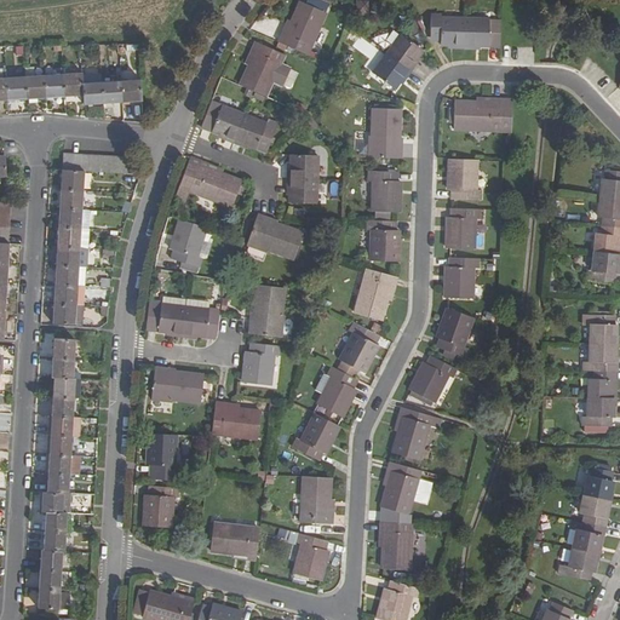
[(302,3),(286,36),(282,34),(279,42),(306,56),(326,13),(302,3)]
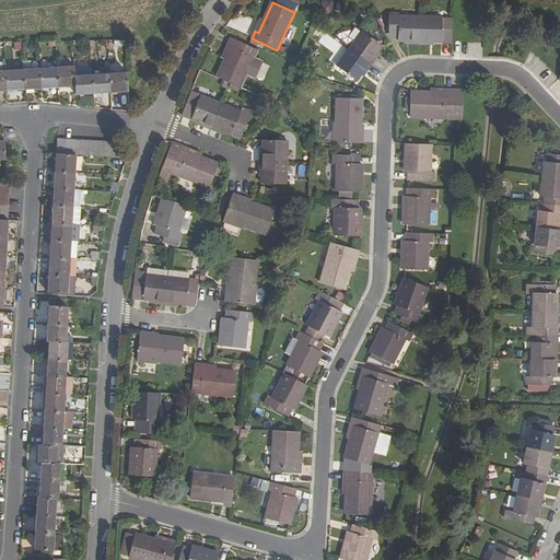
[(322,14),(333,14),(333,2),(322,2),(322,14)]
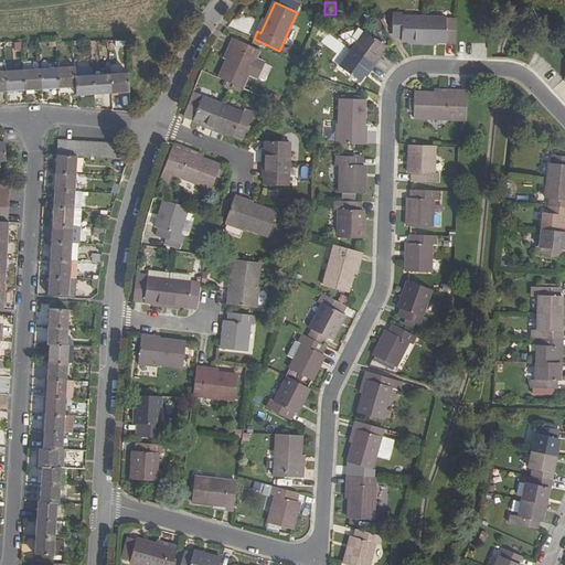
[(415,45),(423,45),(424,18),(402,18),(401,42),(415,42),(415,45)]
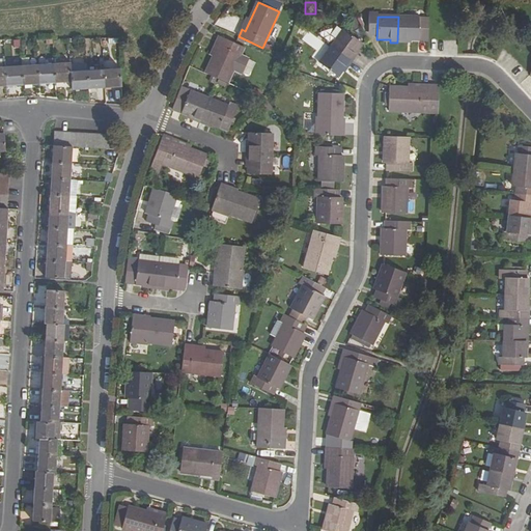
[(398,17),(397,43),(406,43),(406,40),(429,40),(429,19),(419,19),(419,17),(398,17)]
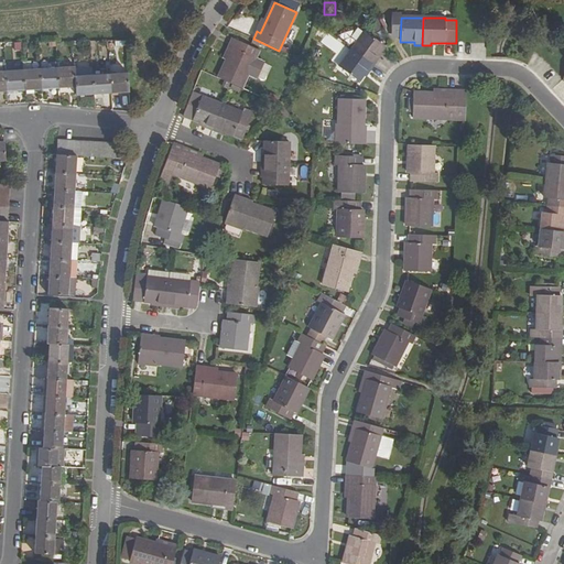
[(350,38),(357,43),(365,33),(358,29),(350,38)]
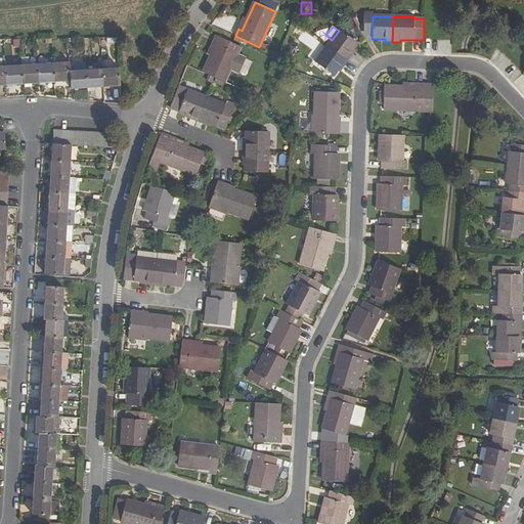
[(332,40),(326,46),(348,61),(352,54),(350,53),(357,43),(339,30),(339,31),(332,40)]
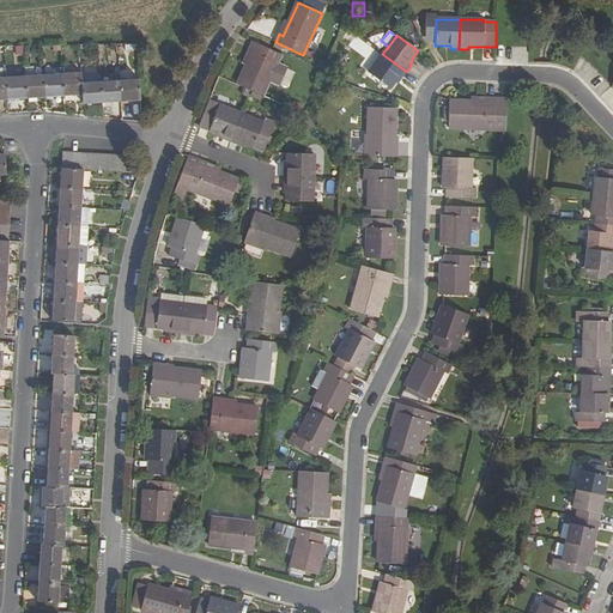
[(253,53),(237,85),(262,97),(280,55),(253,42),(249,50),(253,53)]
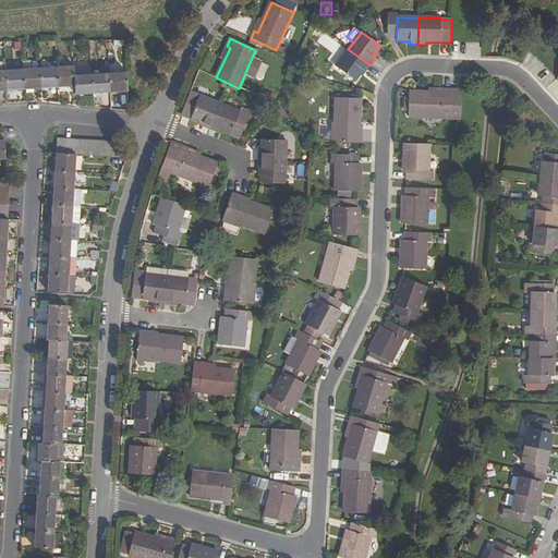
[(371,65),(348,49),(336,67),(355,81),(363,70),(365,72),(371,65)]
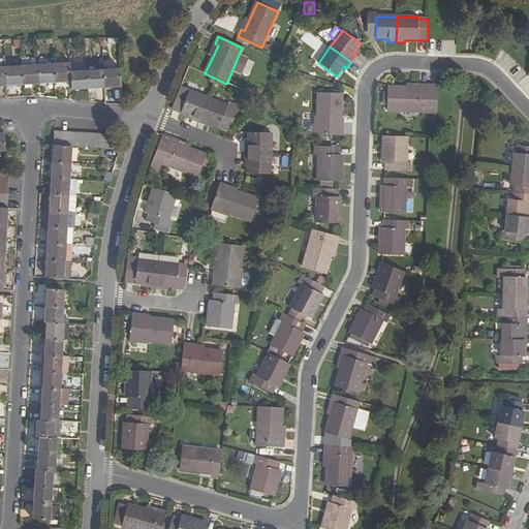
[(70,64),(55,65),(56,84),(71,83),(71,72),(70,64)]
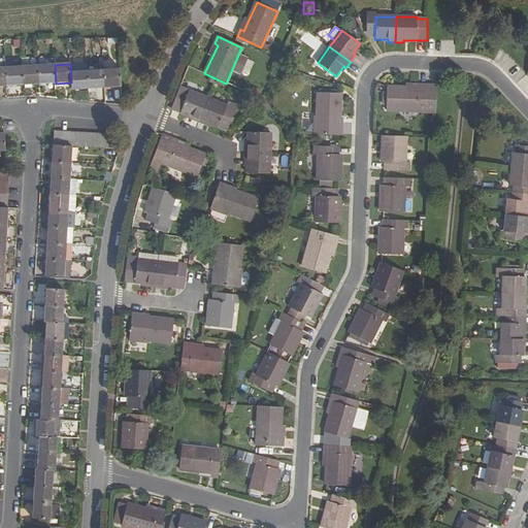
[(56,84),(55,65),(38,66),(39,85),(56,84)]
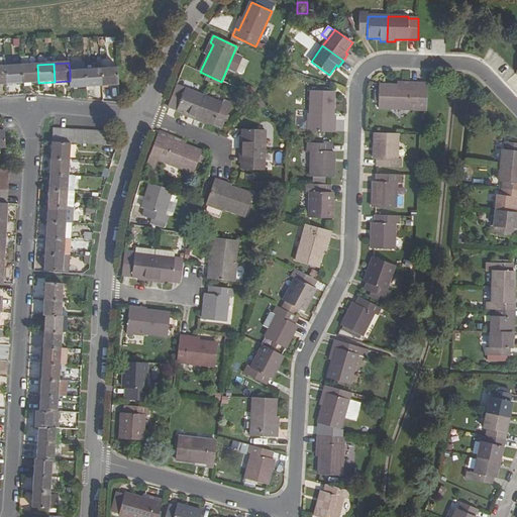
[(38,83),(37,65),(21,66),(22,84),(38,83)]
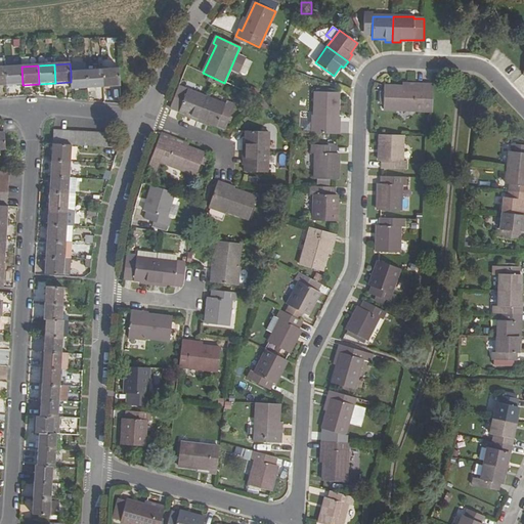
[(23,85),(22,67),(6,68),(7,86),(23,85)]
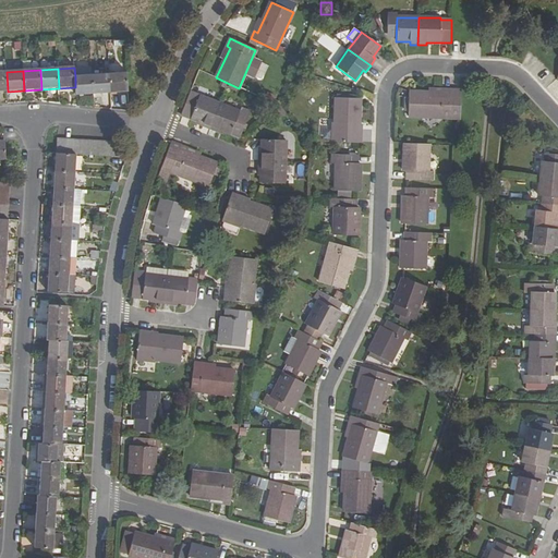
[(129,92),(128,73),(110,74),(111,93),(129,92)]
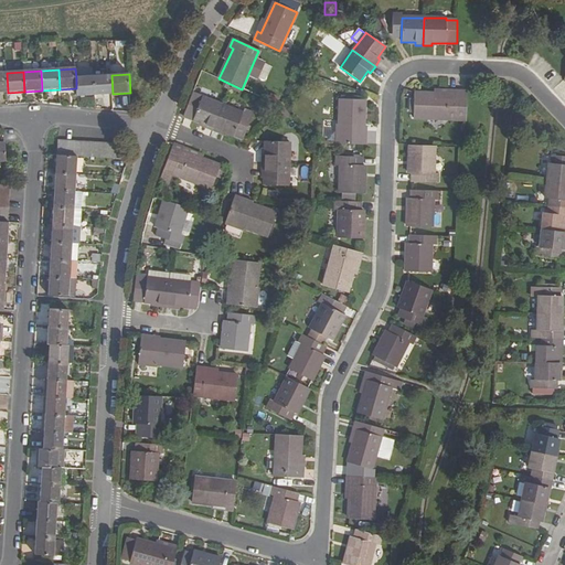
[(113,94),(112,75),(94,76),(95,95),(113,94)]
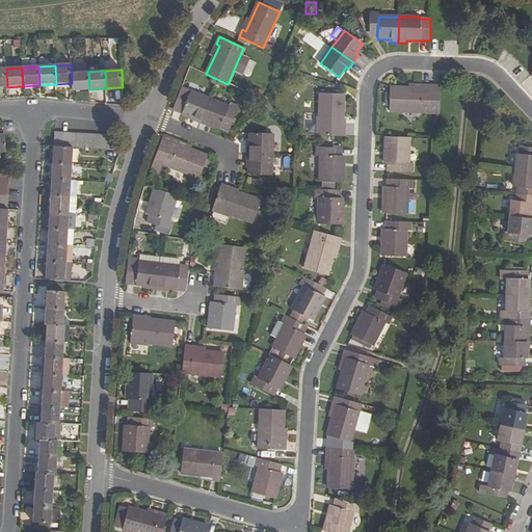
[(72,73),(72,83),(73,90),(89,89),(88,72),(72,73)]
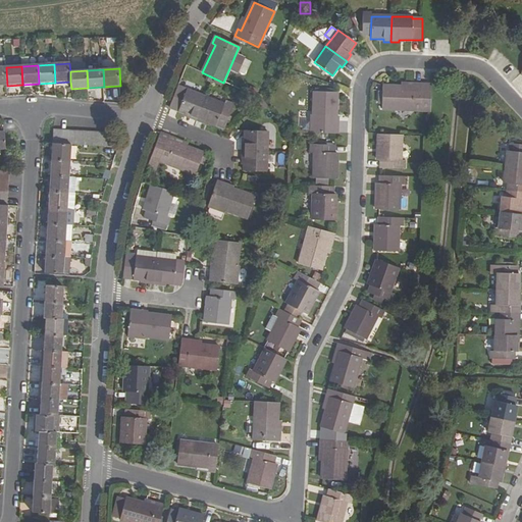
[(414,88),(382,87),(381,109),(421,111),(422,85),(414,85),(414,88)]
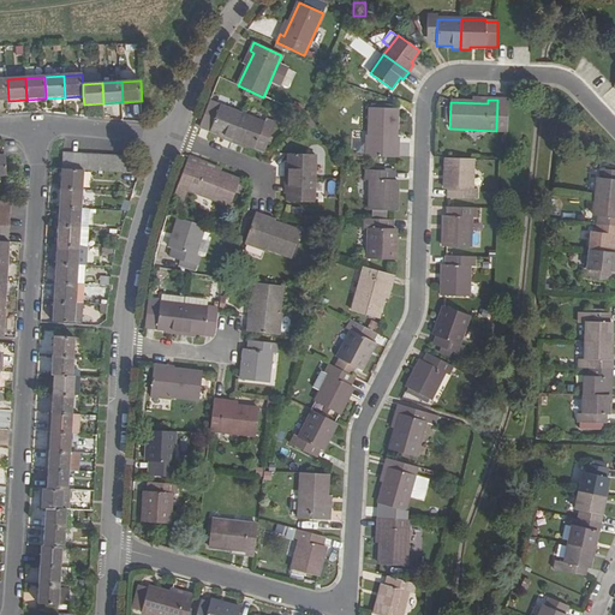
[(243,114),(209,101),(199,126),(225,136),(224,139),(231,142),(243,114)]
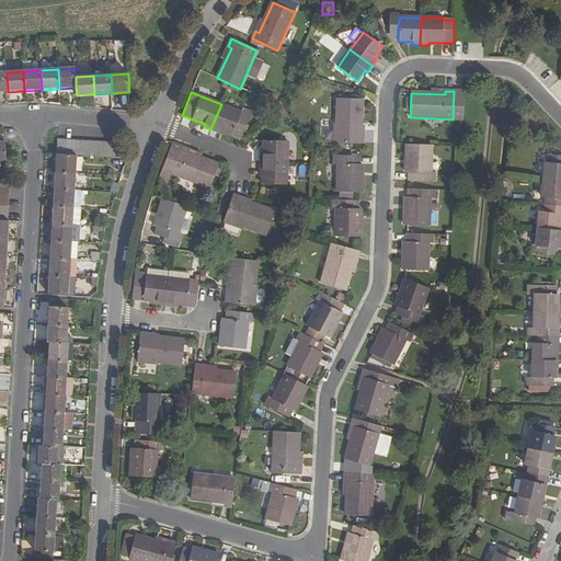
[(364,130),(362,130),(363,100),(339,99),(338,124),(334,124),(334,144),(364,144),(364,130)]
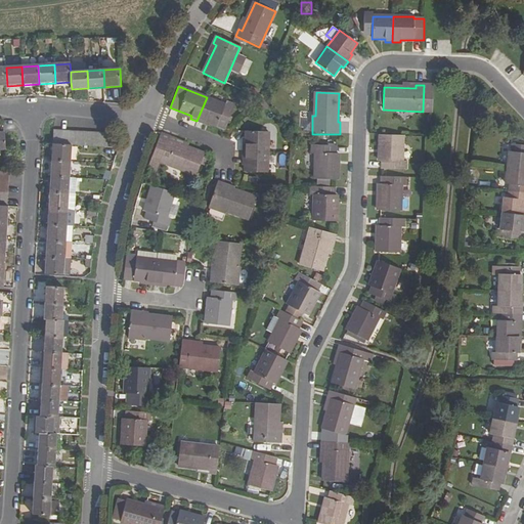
[(207,97),(197,121),(205,125),(206,122),(217,127),(225,105),(207,97)]
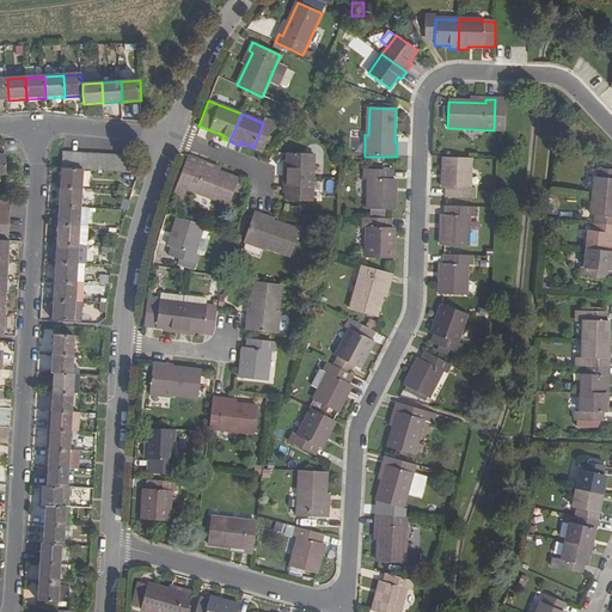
[(299,121),(305,130),(313,124),(308,116),(299,121)]
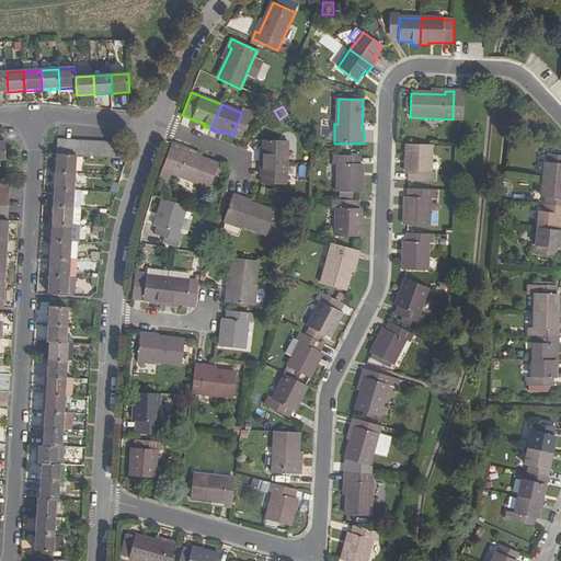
[(407,137),(407,160),(409,160),(409,173),(409,182),(435,182),(436,138),(407,137)]
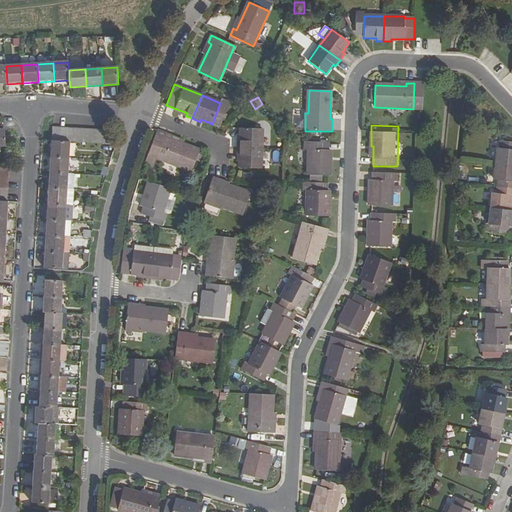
[(237,141),(237,148),(262,149),(262,129),(240,128),(240,141),(237,141)]
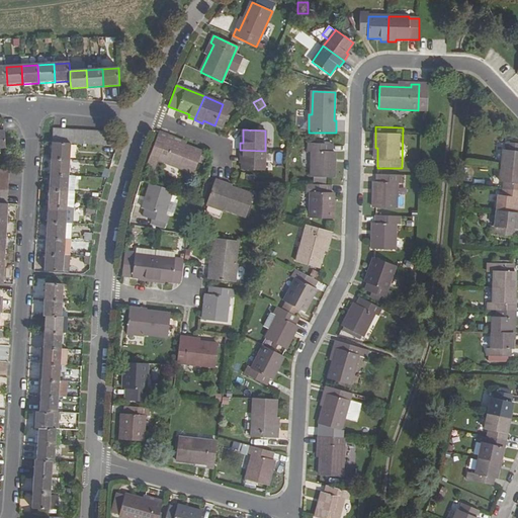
[(159,132),(146,167),(154,170),(158,160),(194,174),(202,153),(173,142),(174,138),(159,132)]
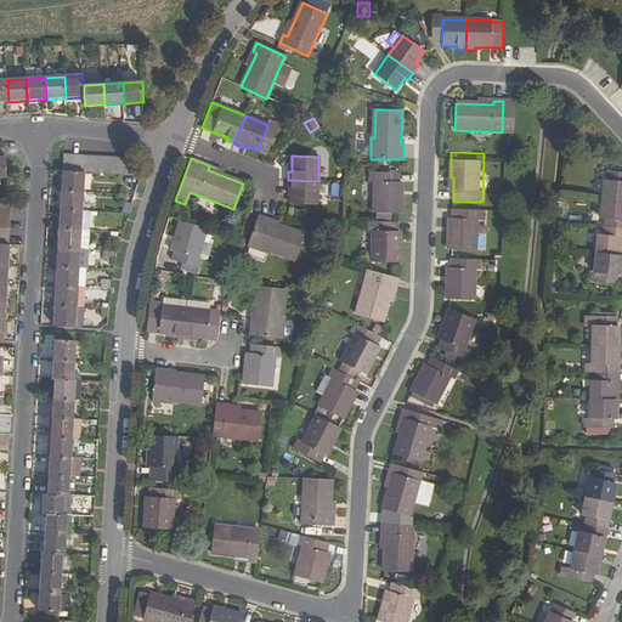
[(63,171),(62,191),(84,192),(85,173),(63,171)]
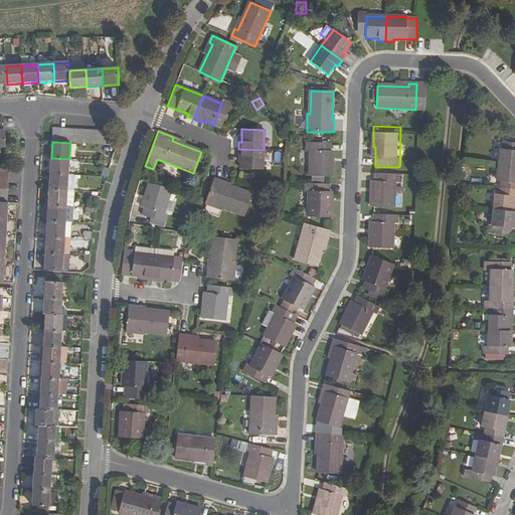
[(500,149),(498,165),(514,166),(514,143),(504,142),(503,149),(500,149)]
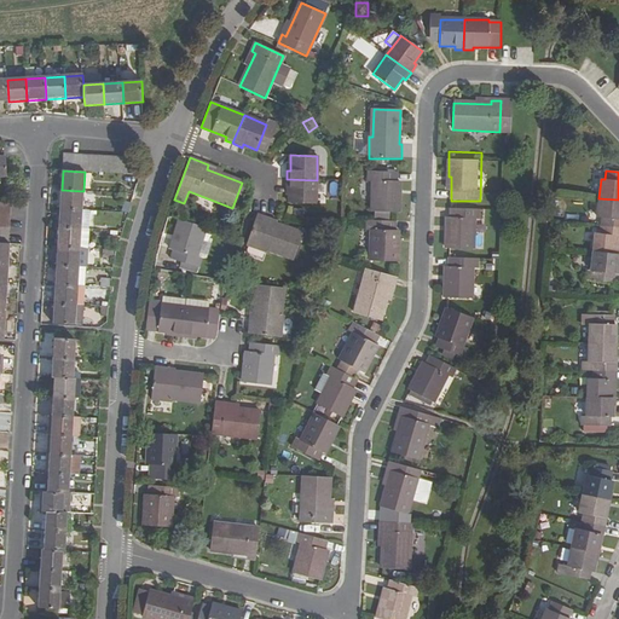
[(397,181),(397,173),(369,172),(369,181),(372,181),(371,213),(399,213),(400,181),(397,181)]
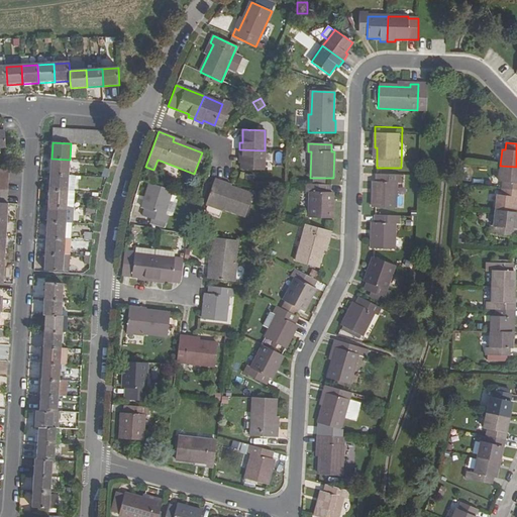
[(264,171),(265,150),(239,149),(239,159),(241,159),(241,171),(264,171)]
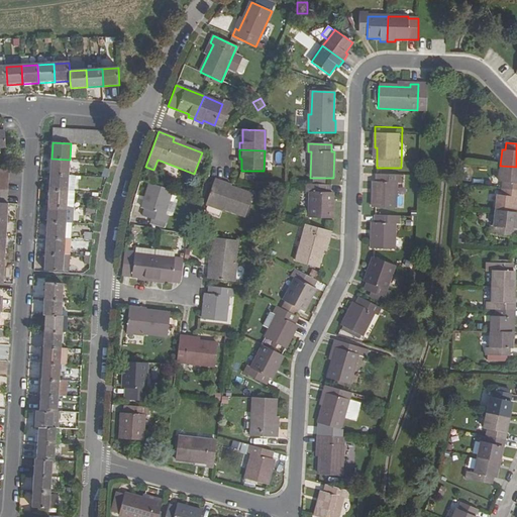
[(70,160),(52,159),(50,175),(69,176),(70,160)]
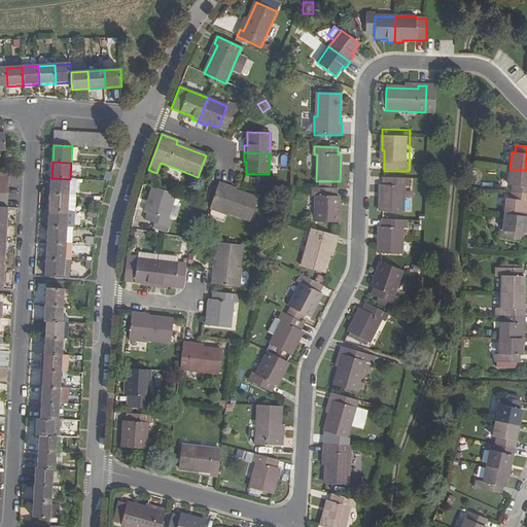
[(526,170),(510,169),(508,185),(513,185),(513,192),(526,194),(526,170)]
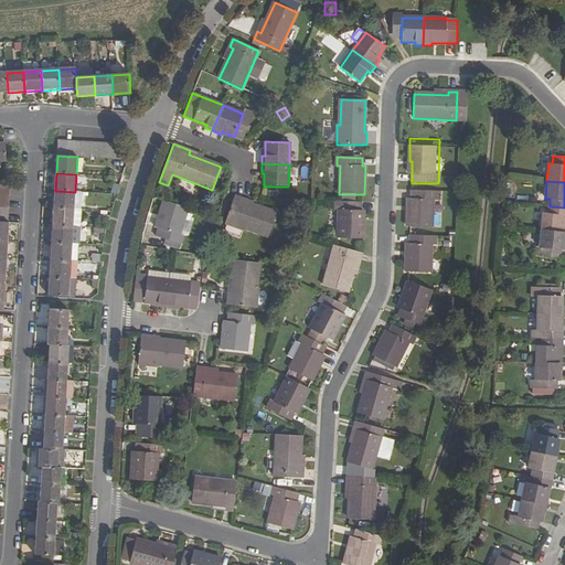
[(55,191),(54,209),(74,210),(75,192),(55,191)]
